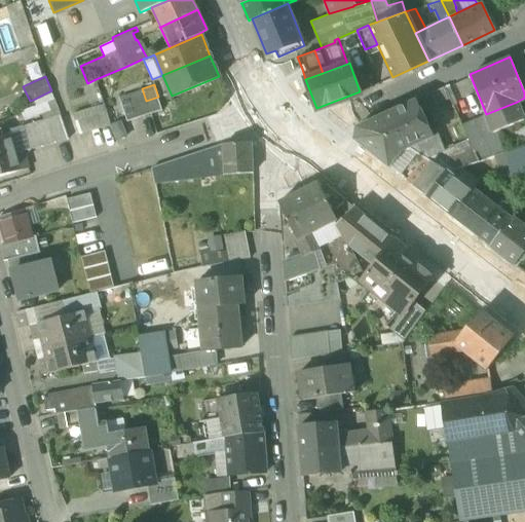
[(422,96),(427,107),(433,104),(449,97),(444,85),(422,96)]
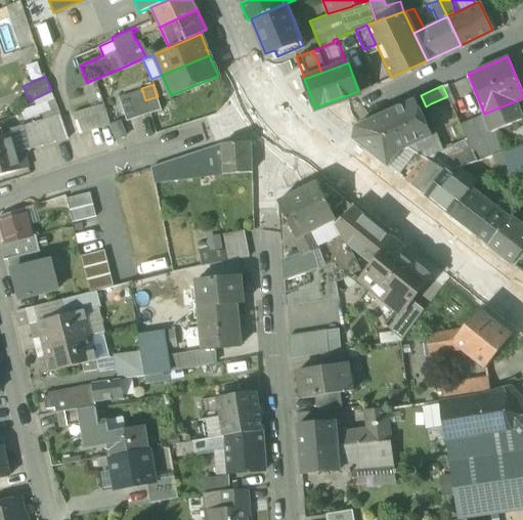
[(141,88),(130,92),(137,116),(149,112),(145,100),(141,88)]
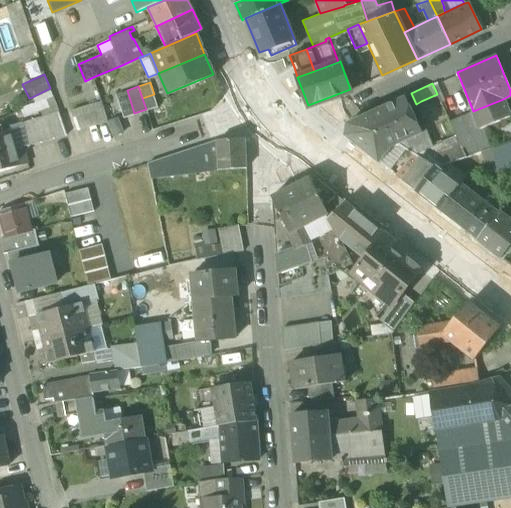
[(53,95),(50,88),(32,97),(34,102),(45,98),(53,95)]
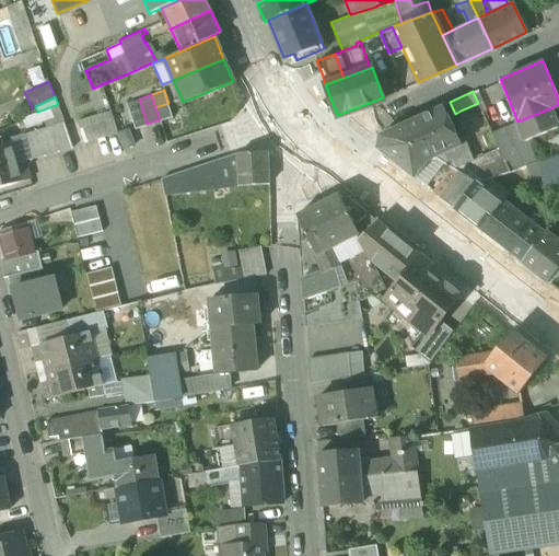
[(135,127),(147,124),(139,99),(127,103),(134,124),(135,127)]
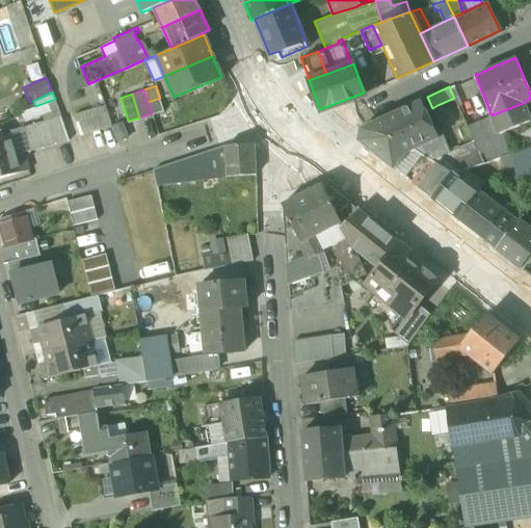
[(163,109),(160,98),(148,102),(152,113),(163,109)]
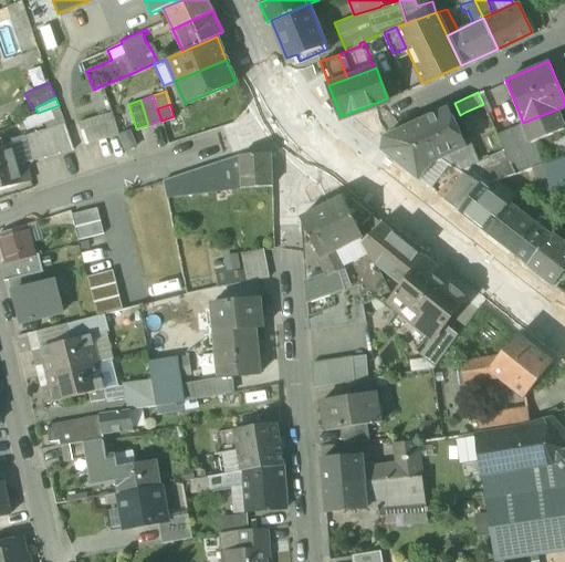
[(466,112),(477,134),(493,125),(483,104),(466,112)]
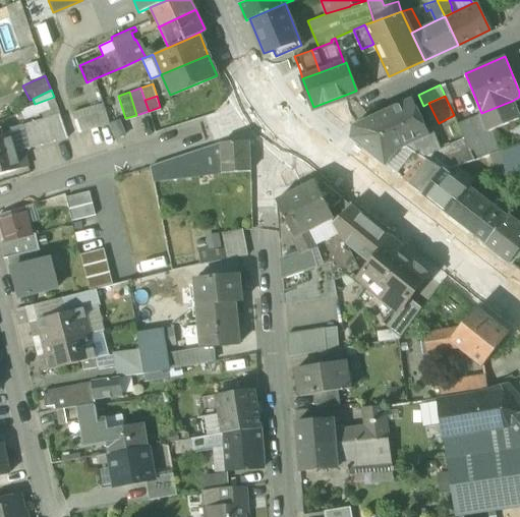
[(412,97),(387,109),(405,145),(421,137),(429,133),(426,128),(412,97)]
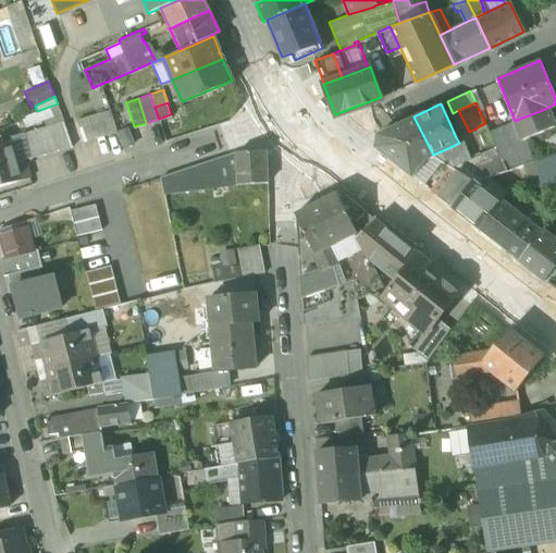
[(49,107),(37,111),(22,118),(26,126),(53,115),(49,107)]
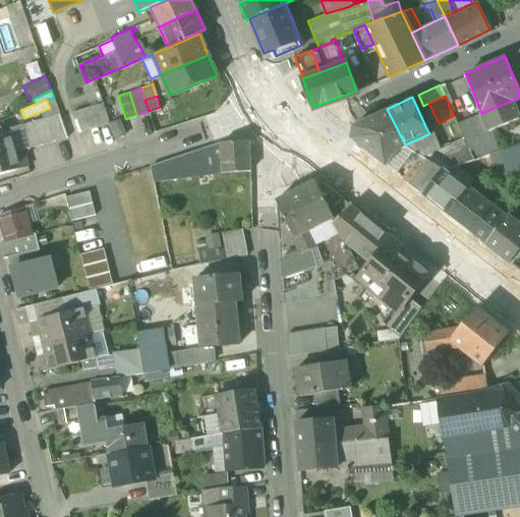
[(103,101),(71,111),(78,132),(110,122),(109,121),(103,101)]
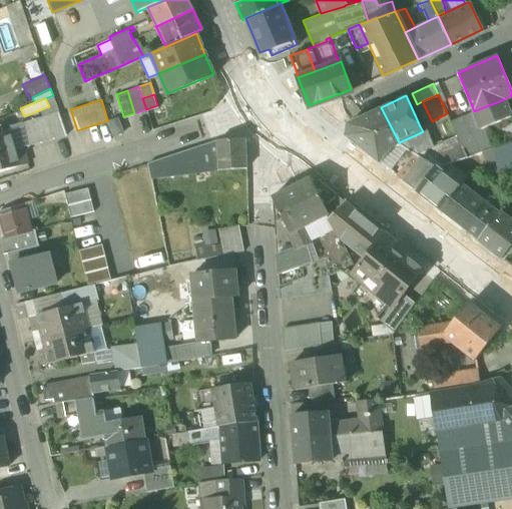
[(511,116),(504,99),(474,111),(481,129),(484,127),(511,116)]
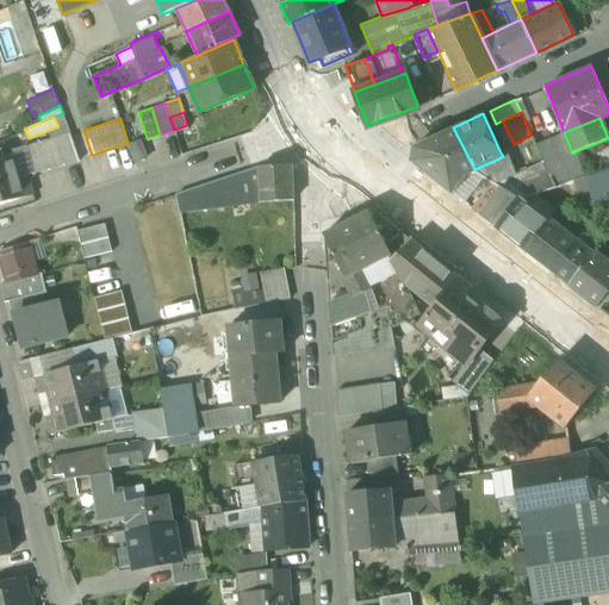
[(464,174),(474,169),(453,128),(411,147),(410,160),(451,191),(464,174)]
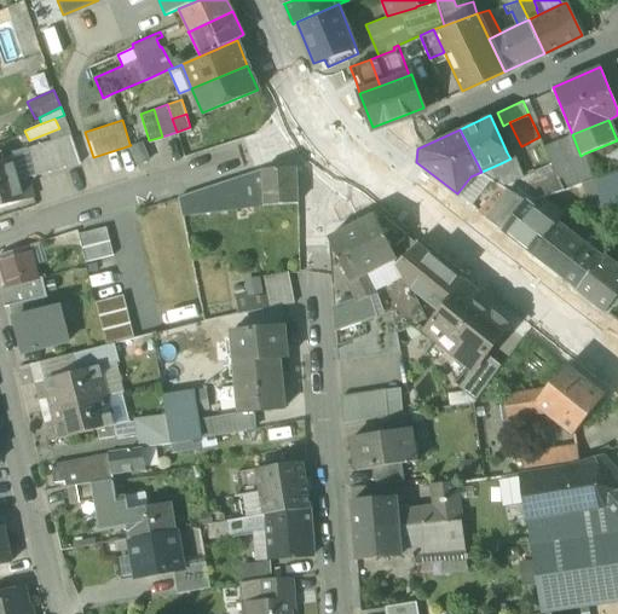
[(34,175),(79,162),(70,133),(26,148),(33,173),(34,175)]
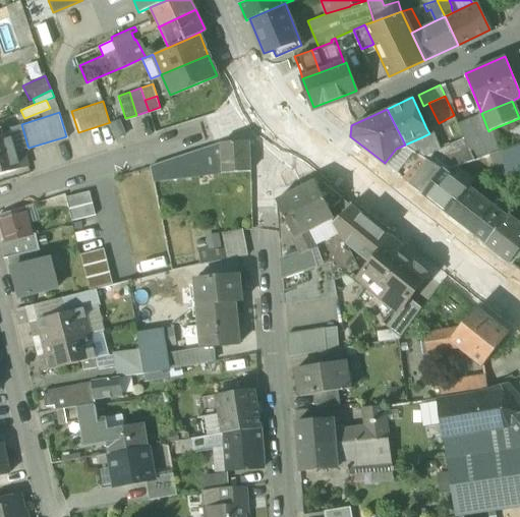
[(519,142),(500,150),(492,129),(488,131),(481,113),(458,123),(464,136),(474,158),(488,153),(498,150),(506,173),(519,168),(519,142)]
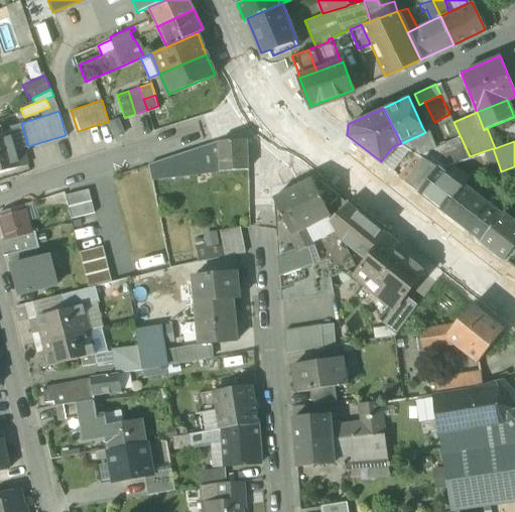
[(454,122),(449,114),(434,122),(443,142),(460,135),(454,122)]
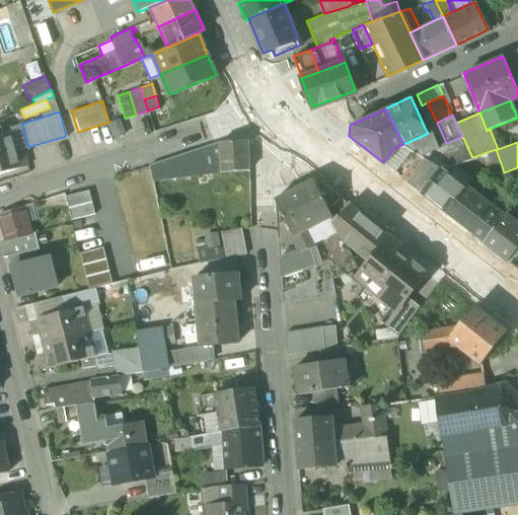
[(108,121),(116,136),(123,132),(117,118),(108,121)]
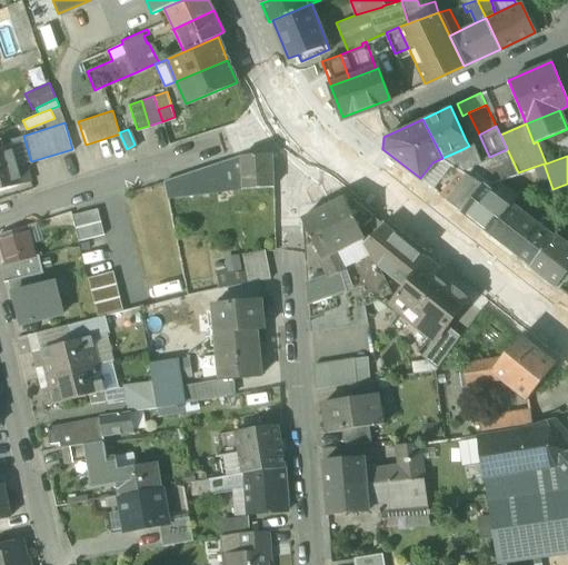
[(30,159),(23,136),(10,139),(11,144),(17,164),(25,161),(30,159)]
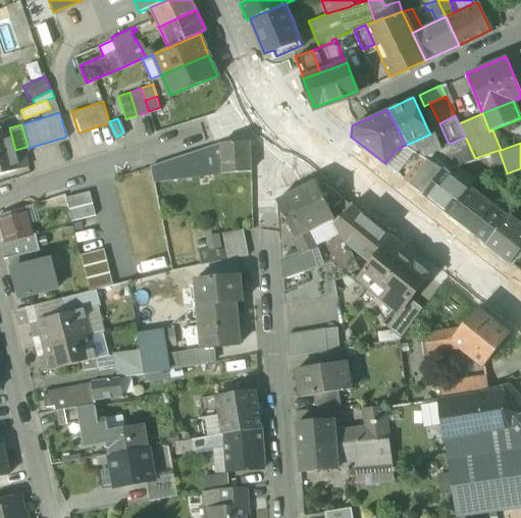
[(432,126),(427,128),(430,134),(422,138),(427,148),(431,152),(440,148),(432,126)]
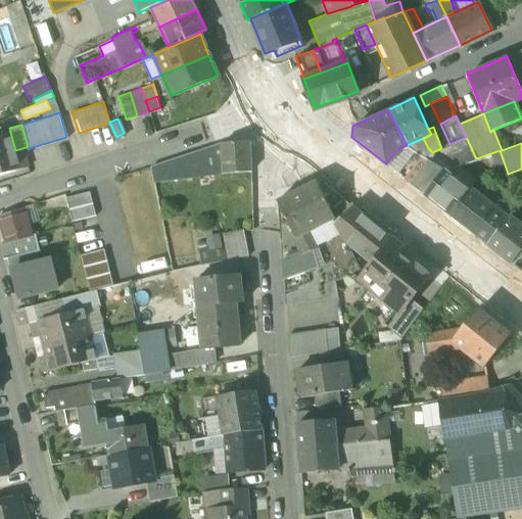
[(0,173),(28,166),(22,148),(15,150),(10,132),(0,135),(0,173)]
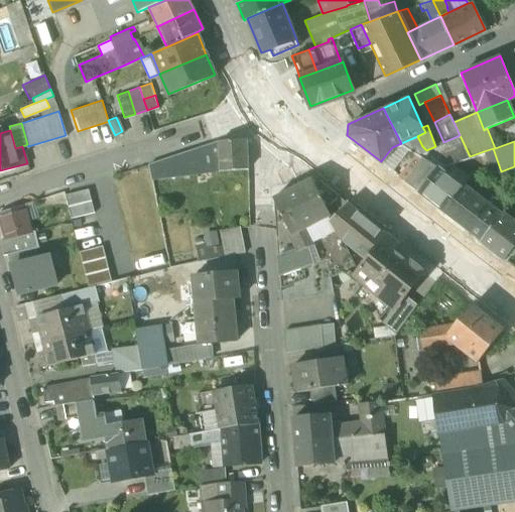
[(423,157),(438,166),(470,156),(460,135),(443,142),(435,146),(426,150),(422,146),(417,136),(401,143),(408,148),(423,157)]
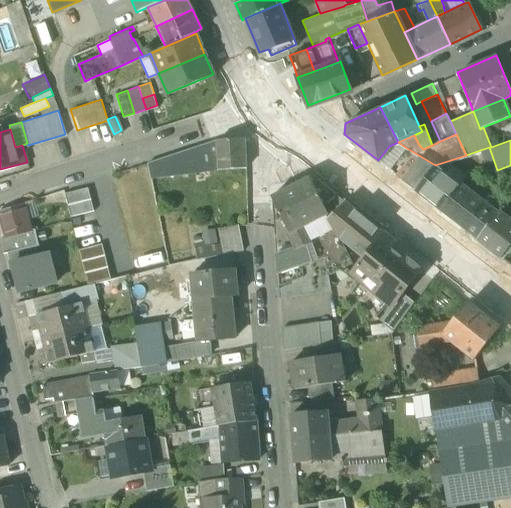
[(219,166),(219,168),(246,167),(245,137),(217,138),(219,166)]
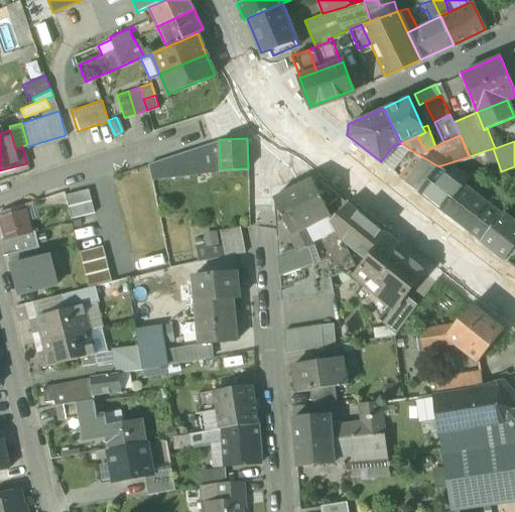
[(149,162),(152,176),(221,169),(221,167),(219,139),(149,162)]
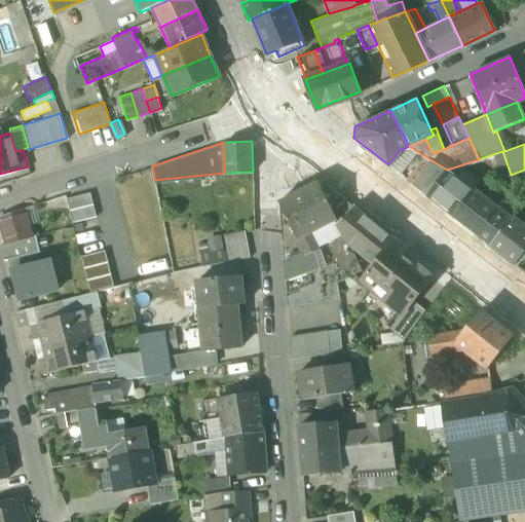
[(400,150),(388,164),(400,174),(416,151),(409,146),(400,150)]
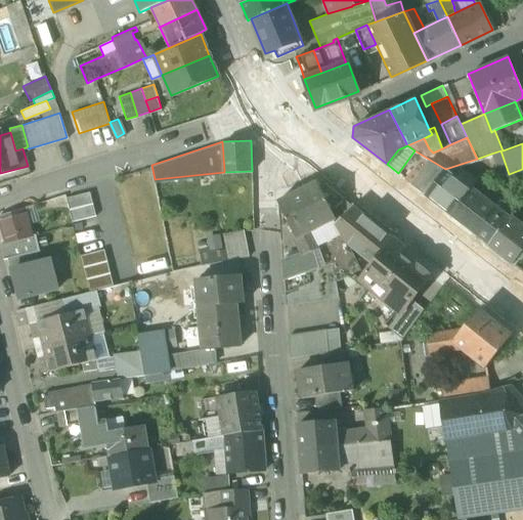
[(500,170),(506,175),(509,174),(500,150),(491,154),(497,171),(500,170)]
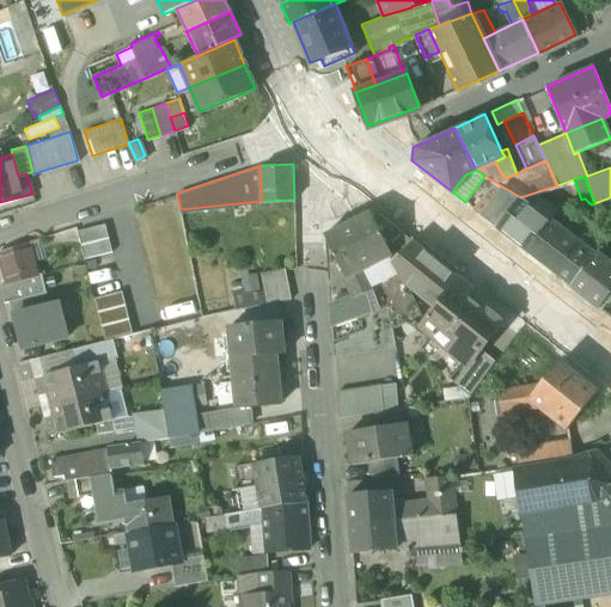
[(481,214),(498,227),(520,197),(502,186),(494,197),(481,214)]
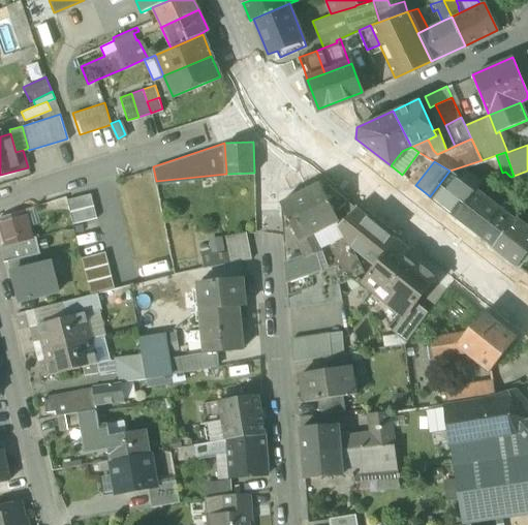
[(409,180),(415,185),(427,171),(421,165),(409,180)]
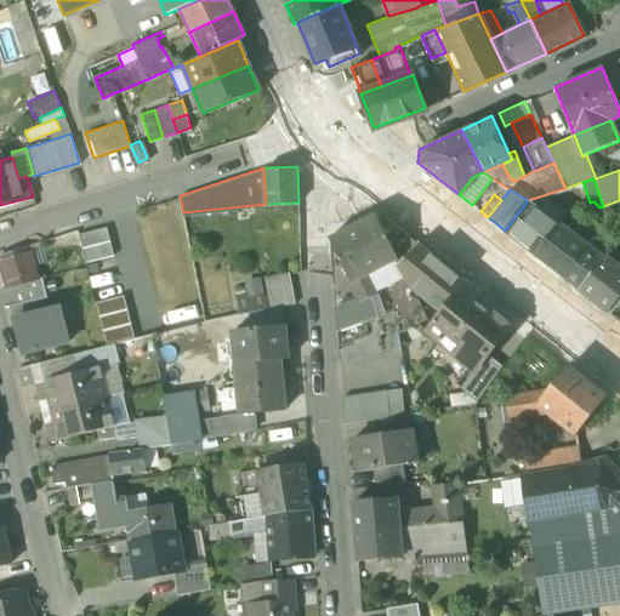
[(546,197),(536,207),(557,223),(558,221),(566,212),(546,197)]
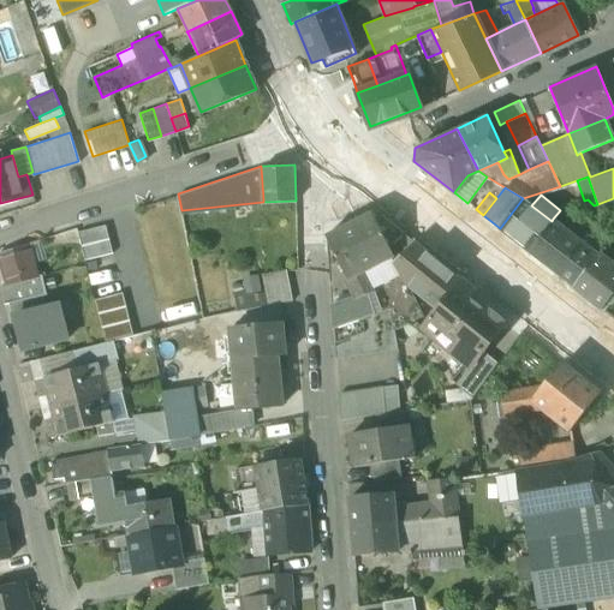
[(500,228),(529,251),(552,221),(531,205),(523,198),(500,228)]
